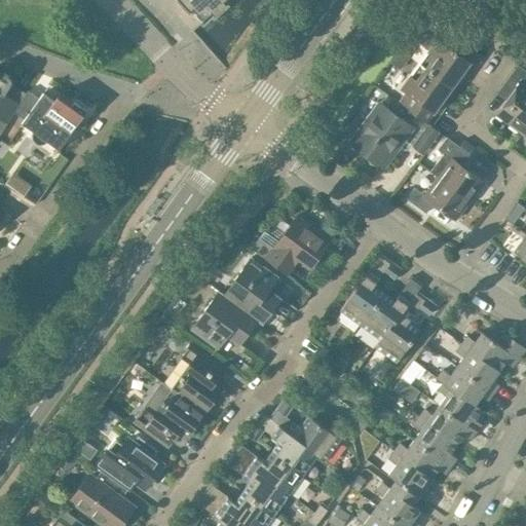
[(186,0),(182,4),(188,11),(190,9),(202,23),(212,13),(214,15),(228,2),(226,0),(186,0)]
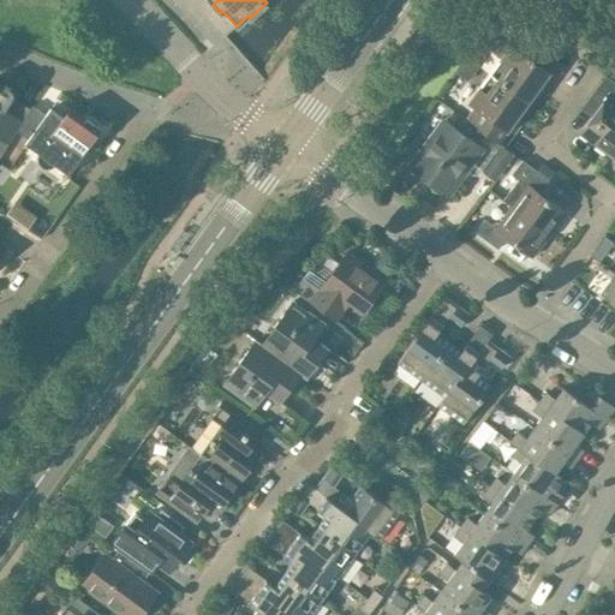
[(511,45),(489,73),(529,102),(539,87),(545,78),(551,83),(563,65),(525,37),(517,49),(511,45)]
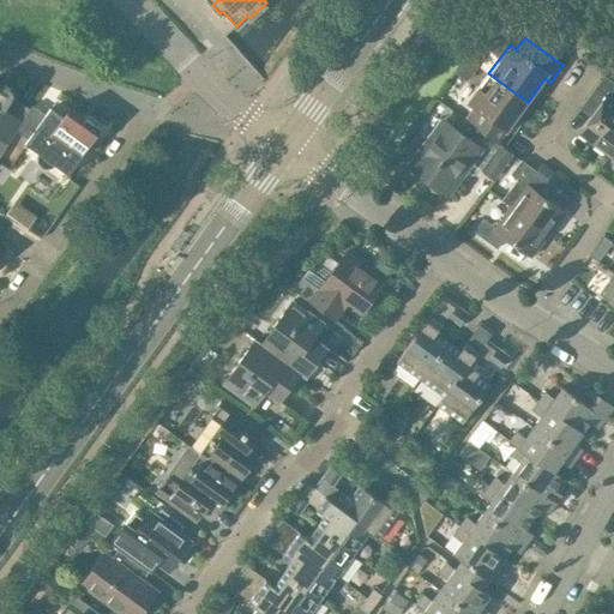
[(613,86),(613,82),(613,79),(613,71),(608,67),(603,74),(605,74),(585,100),(596,108),(578,133),(606,154),(613,142),(613,96),(609,94),(613,86)]
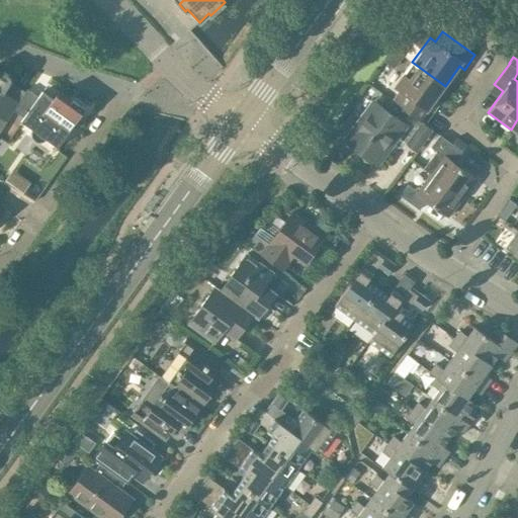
[(430,105),(445,86),(412,62),(394,86),(400,90),(393,100),(421,121),(425,123),(435,109),(430,105)]
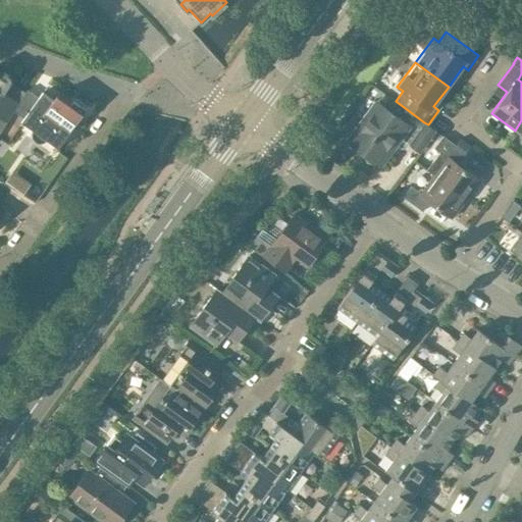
[(0,133),(13,111),(25,92),(10,83),(10,82),(10,81),(11,80),(11,79),(10,77),(10,76),(9,75),(8,74),(4,72),(1,76),(0,75),(0,133)]
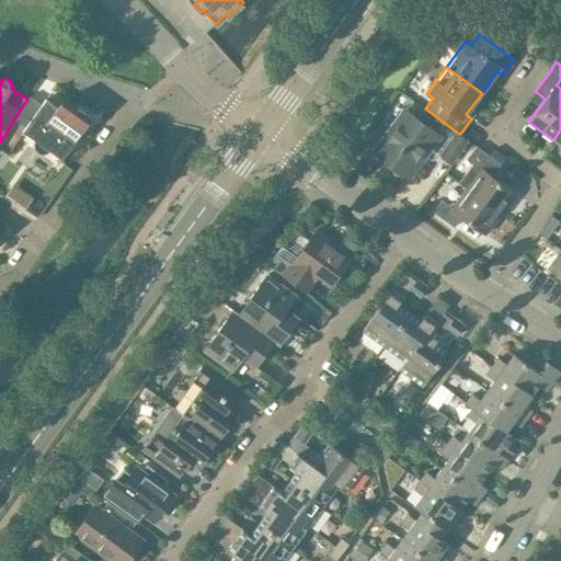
[(49,151),(50,150),(61,159),(91,117),(79,109),(76,112),(60,101),(57,106),(45,99),(42,104),(30,95),(27,99),(14,119),(25,127),(22,130),(34,139),(33,140),(33,142),(33,144),(33,146),(33,147),(34,149),(34,150),(35,151),(37,152),(38,153),(41,153),(43,155),(45,153),(47,153),(49,151)]
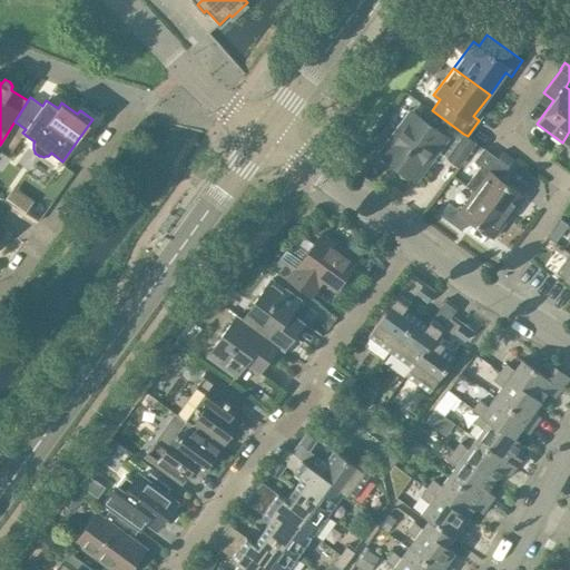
[(411,111),(380,154),(415,180),(446,137),(411,111)]
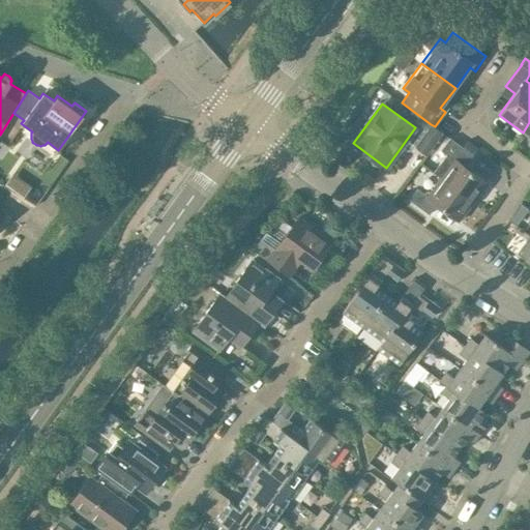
[(443,133),(435,126),(431,124),(414,147),(427,155),(443,133)]
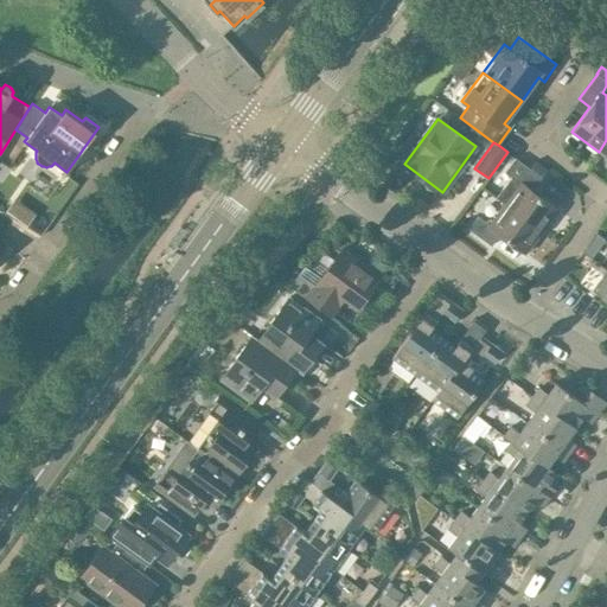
[(496,198),(504,204),(542,231),(557,210),(532,191),(542,177),(515,158),(504,172),(511,177),(496,198)]
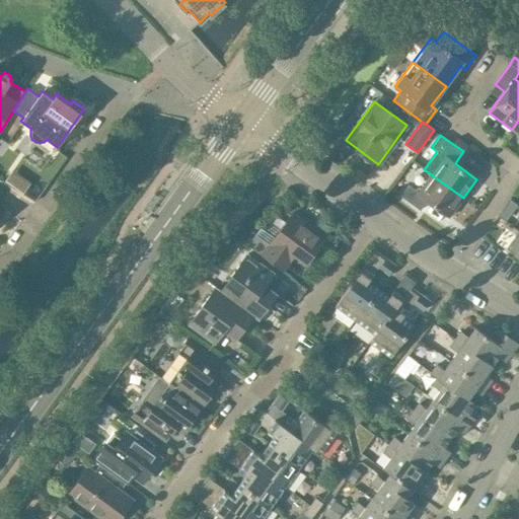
[(463,198),(431,174),(418,192),(409,184),(400,196),(420,210),(428,200),(449,216),(463,198)]
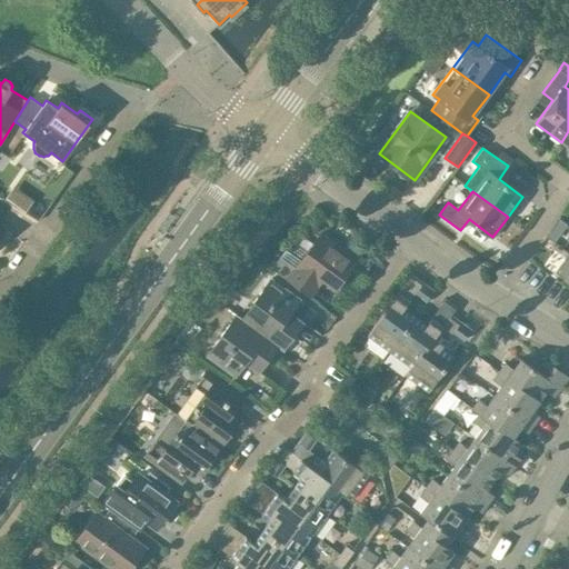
[(320,233),(287,279),(309,296),(322,278),(336,288),(357,259),(320,233)]
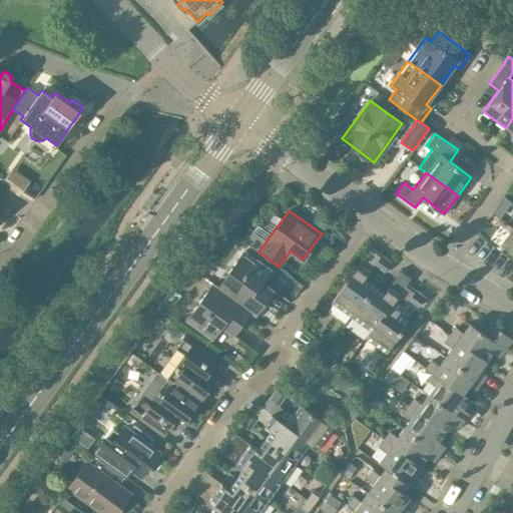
[(244,250),(218,287),(250,311),(249,311),(254,315),(273,290),(261,281),(270,269),(244,250)]
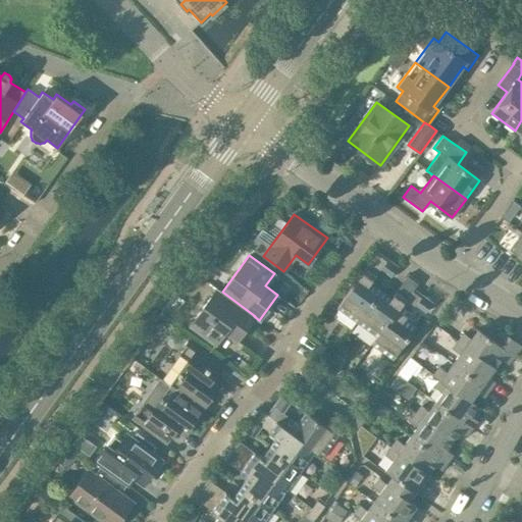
[(388,259),(381,269),(392,276),(399,266),(388,259)]
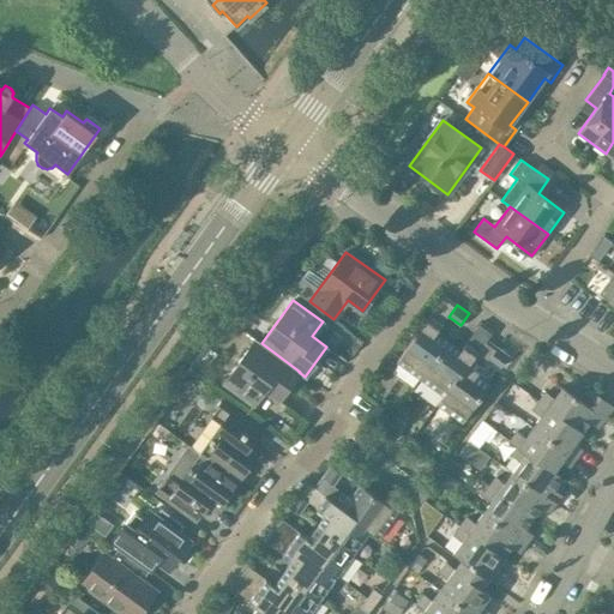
[(443,325),(429,315),(397,361),(421,379),(449,342),(437,332),(443,325)]
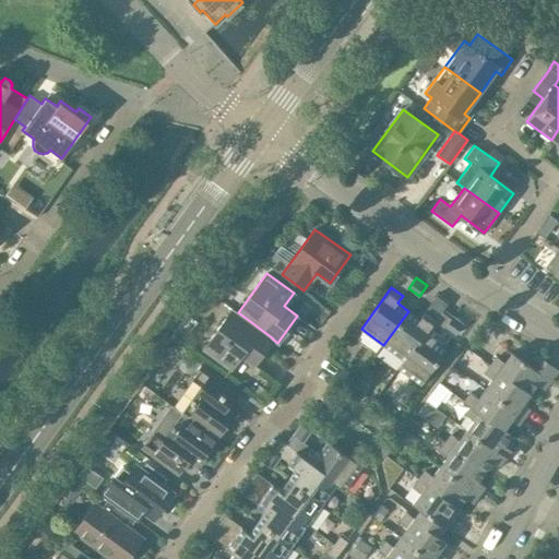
[(273,339),(238,312),(233,309),(203,349),(230,369),(240,356),(253,366),(272,339),(273,339)]
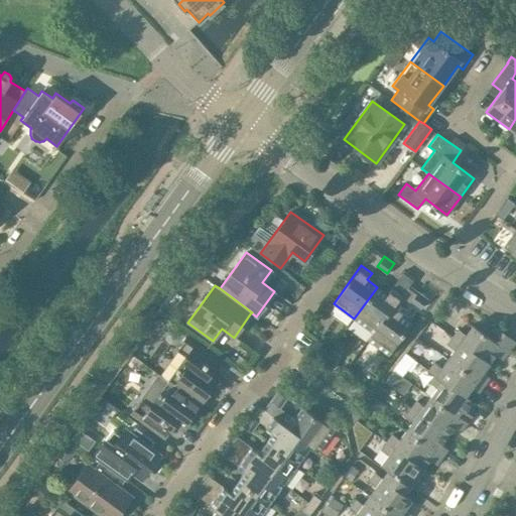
[(354,318),(372,332),(373,333),(401,294),(391,288),(387,294),(377,287),(354,318)]
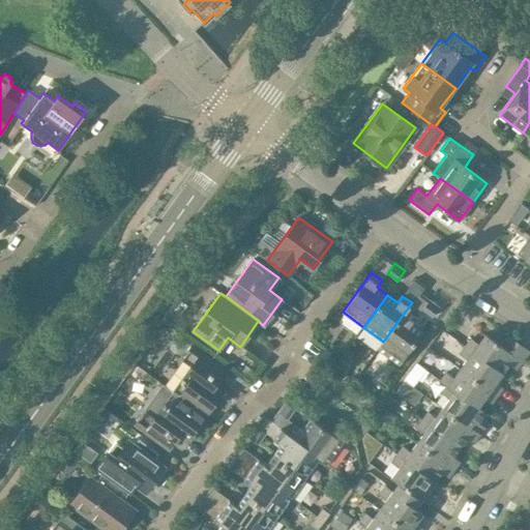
[(430,300),(422,311),(433,318),(440,307),(430,300)]
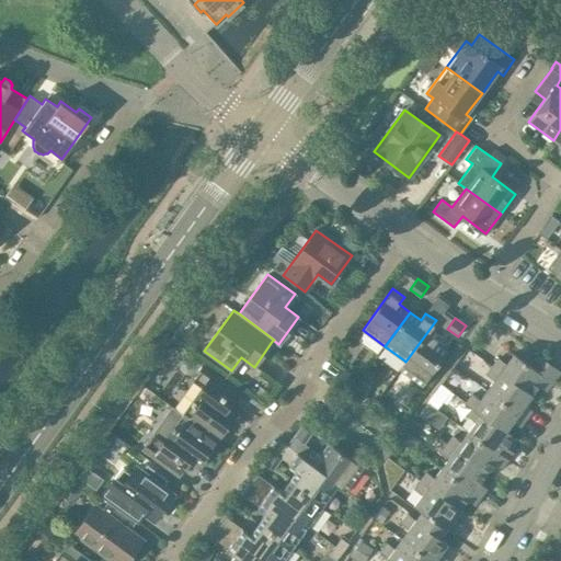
[(405,362),(404,361),(399,368),(423,386),(447,352),(435,343),(441,335),(432,329),(437,321),(436,320),(405,362)]
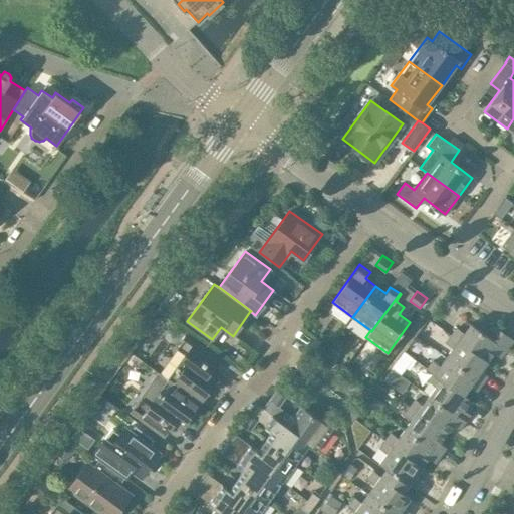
[(451,335),(487,361),(494,353),(501,358),(513,340),(493,324),(486,334),(471,323),(463,333),(457,327),(451,335)]
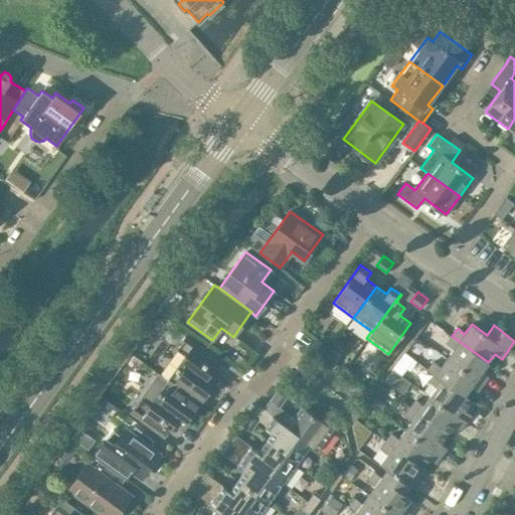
[(453,349),(447,358),(483,384),(489,376),(482,371),(488,362),(452,336),(446,344),(453,349)]
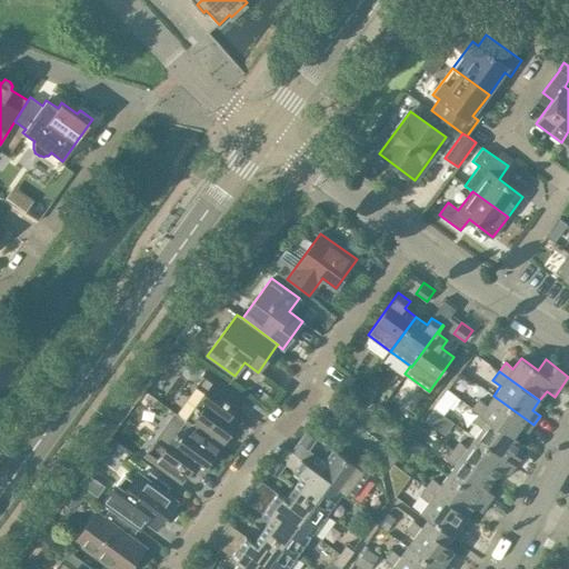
[(205,393),(186,420),(220,446),(240,418),(232,412),(242,398),(206,372),(196,387),(205,393)]
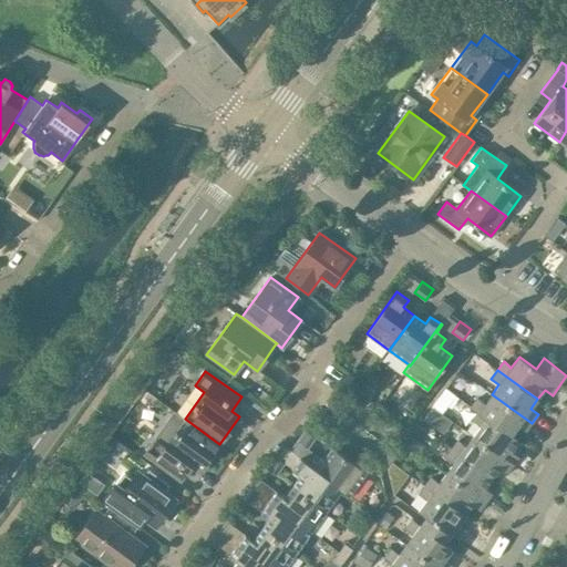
[(363,384),(358,392),(369,400),(374,392),(363,384)]
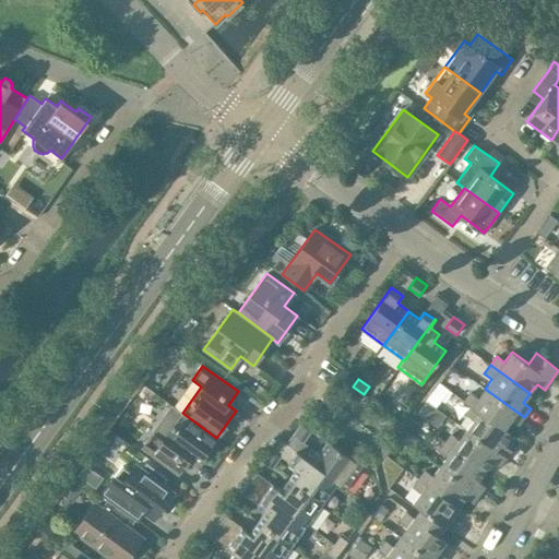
[(439,382),(429,396),(441,405),(451,391),(439,382)]
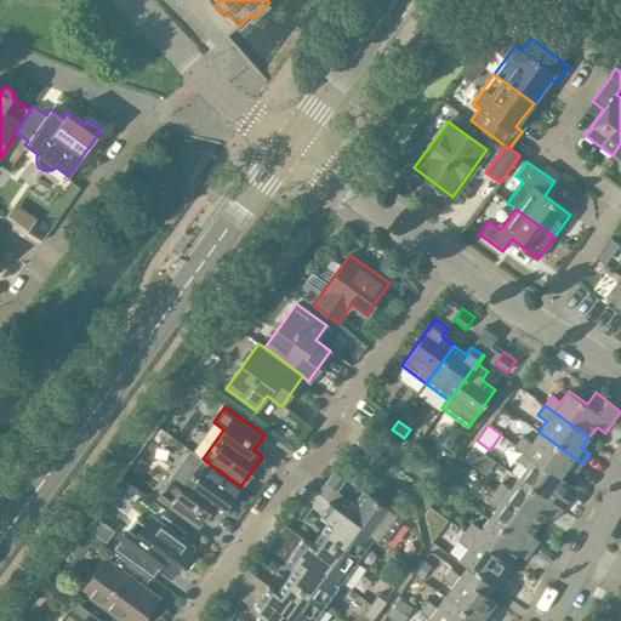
[(514,446),(523,453),(524,451),(559,477),(560,477),(568,467),(576,473),(582,463),(539,432),(531,443),(523,436),(514,446)]
